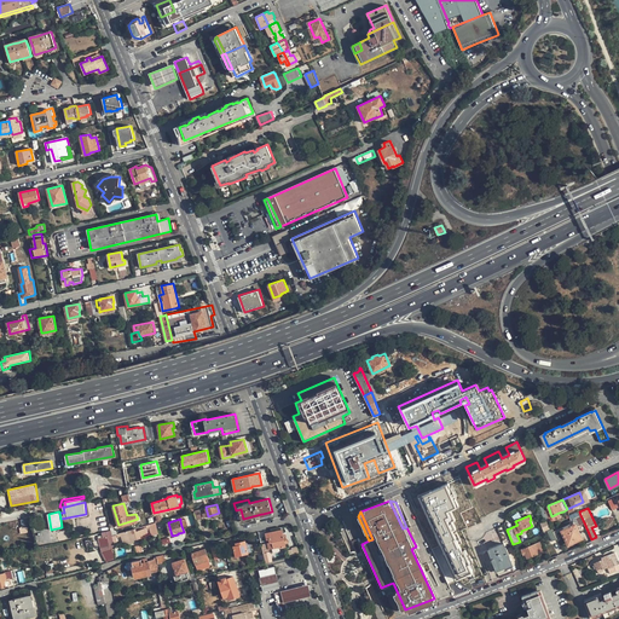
[(145,525),(145,528),(146,528),(148,527),(150,534),(158,532),(157,521),(145,525)]
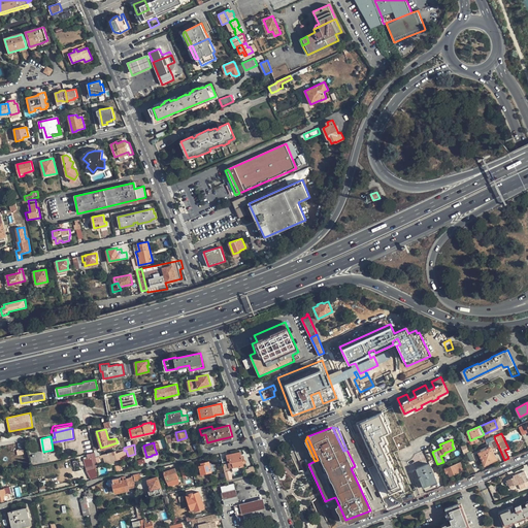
[(496,459),(491,447),(479,453),(484,464),(496,459)]
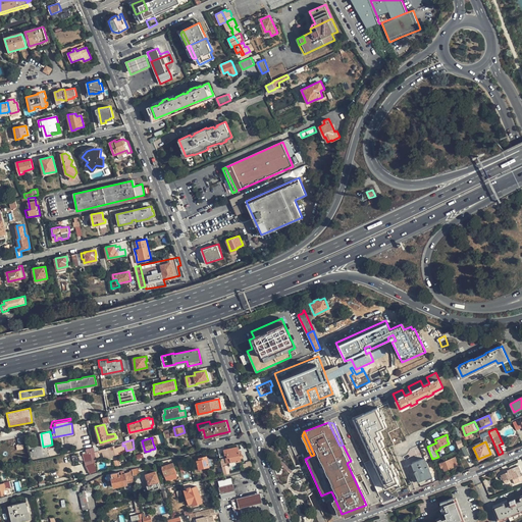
[(102,449),(102,452),(103,454),(106,453),(107,457),(112,456),(112,454),(125,450),(123,446),(122,446),(115,448),(115,445),(102,449)]
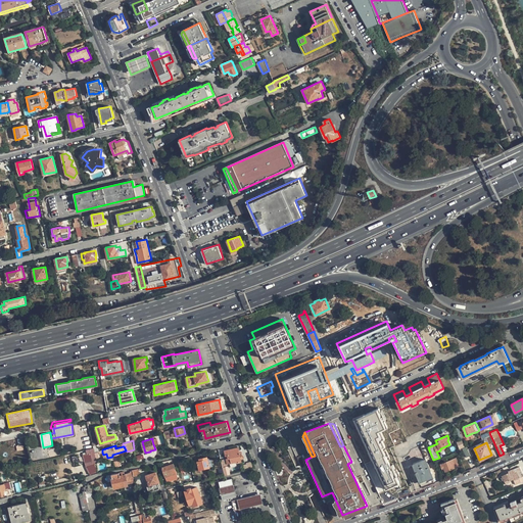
[(240,454),(238,447),(225,450),(228,463),(236,462),(236,463),(241,462),(241,460),(242,459),(243,458),(244,456),(243,455),(242,454),(240,454)]
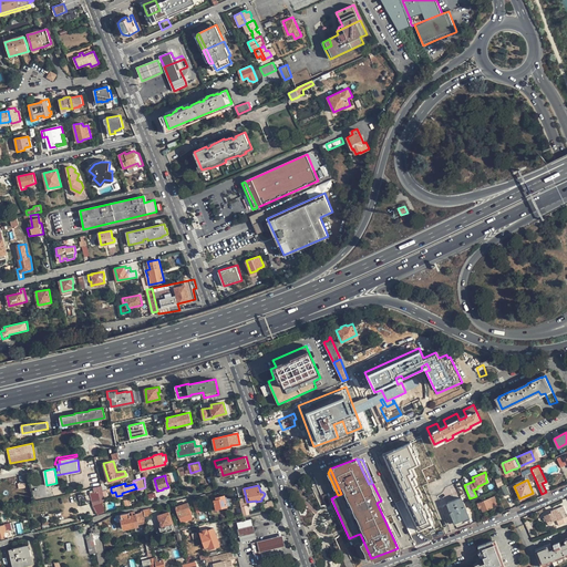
[(420,492),(415,494),(415,492),(411,493),(412,495),(408,497),(406,494),(404,495),(406,504),(405,504),(408,509),(412,508),(413,509),(420,507),(419,504),(423,503),(420,492)]
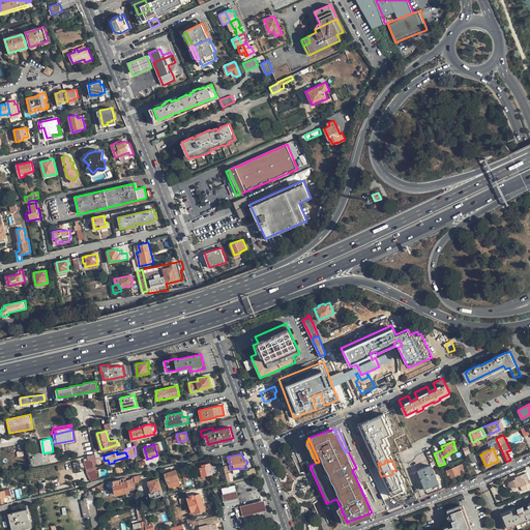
[(212,473),(211,466),(210,463),(202,465),(202,466),(200,467),(202,476),(212,473)]
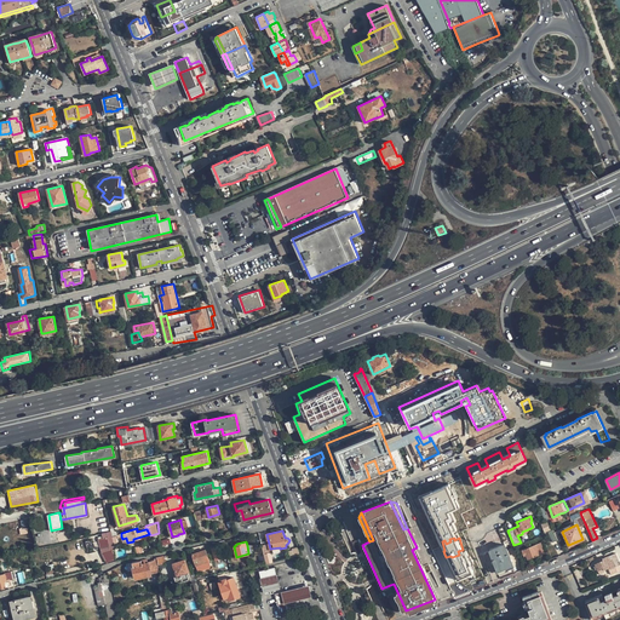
[(339,558),(351,555),(346,541),(334,544),(339,558)]
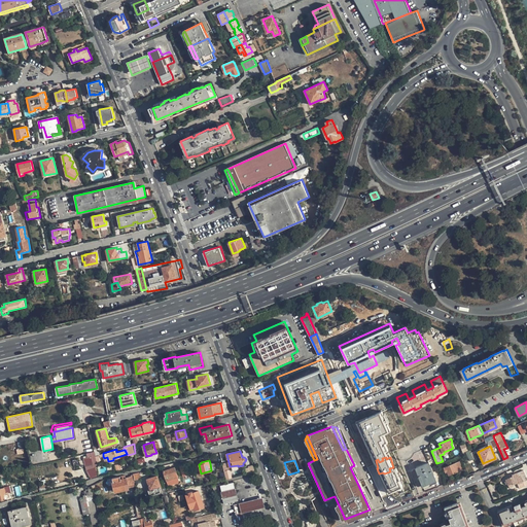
[(423,485),(435,480),(429,462),(416,467),(423,485)]
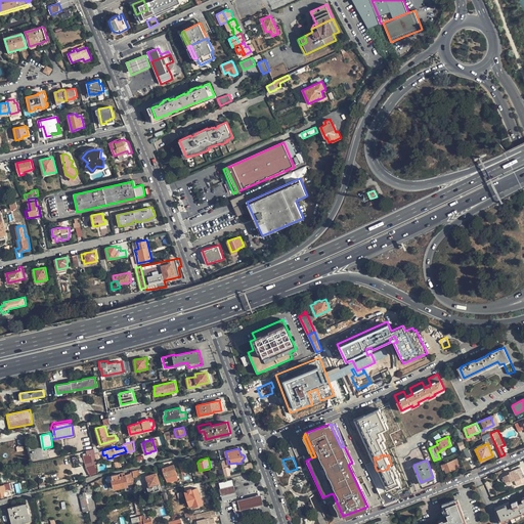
[(456,468),(456,467),(453,460),(441,465),(443,470),(445,469),(446,473),(456,468)]
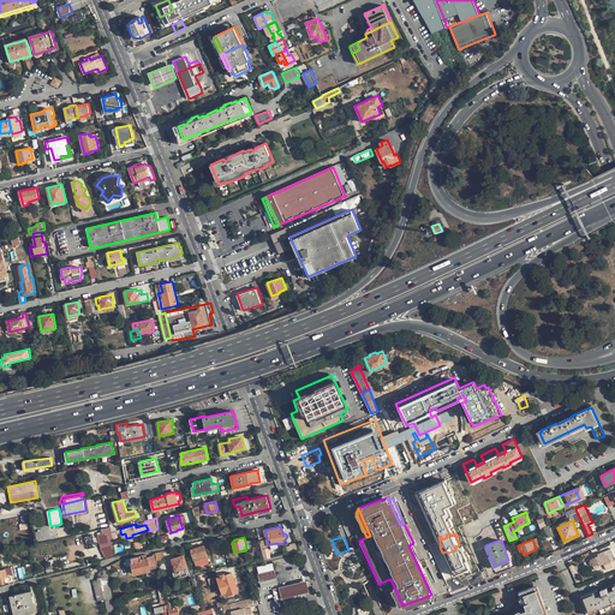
[(434,589),(413,543),(408,545),(431,595),(434,589)]
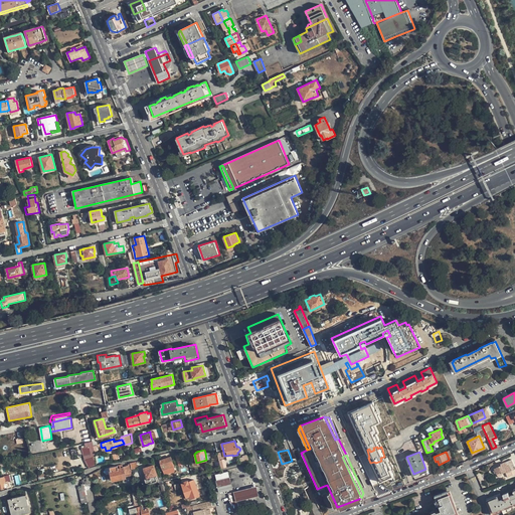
[(173,466),(171,457),(160,460),(163,469),(173,466)]
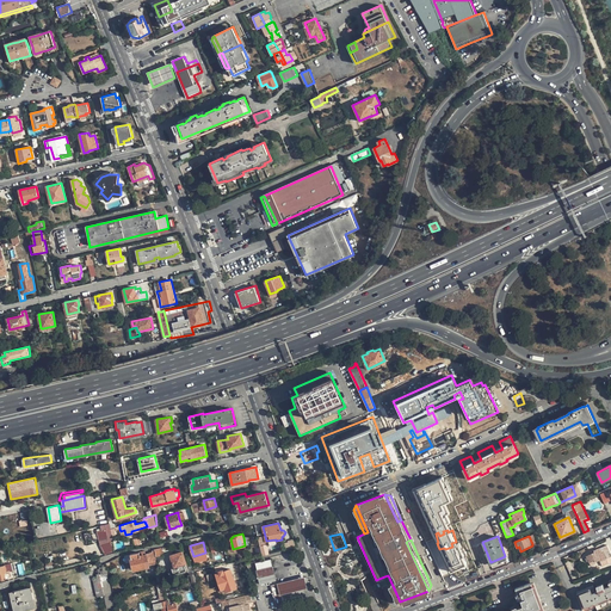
[(596,562),(599,560),(600,561),(606,559),(610,555),(610,554),(608,545),(593,551),(594,553),(587,556),(587,557),(586,559),(587,562),(588,561),(590,562),(591,565),(596,562)]
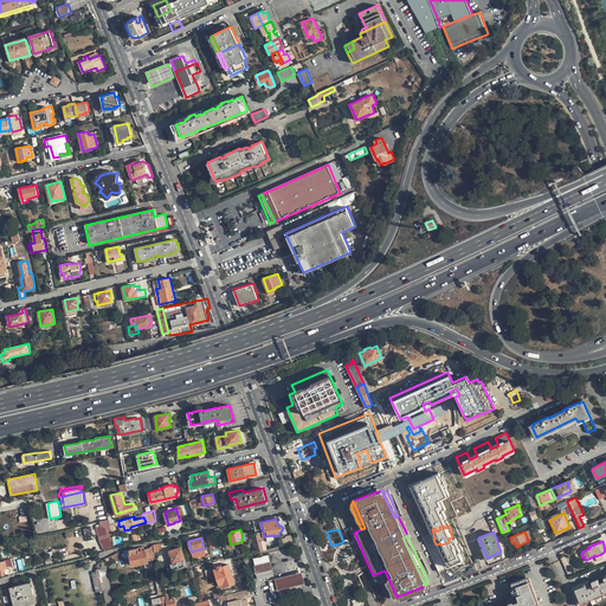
[(147,560),(144,549),(144,546),(129,549),(133,565),(148,562),(147,560)]
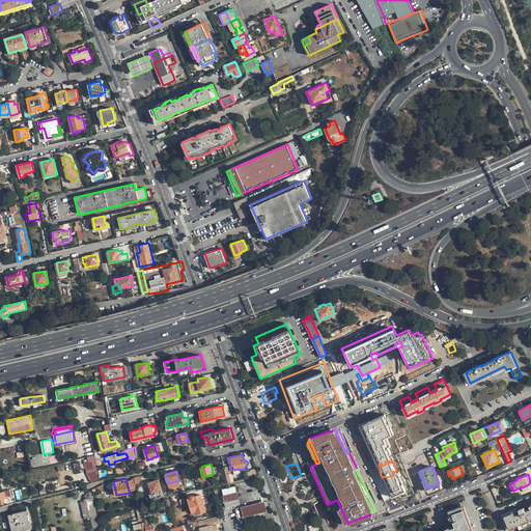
[(133,479),(127,481),(129,491),(130,491),(137,490),(134,478),(133,478),(133,479)]
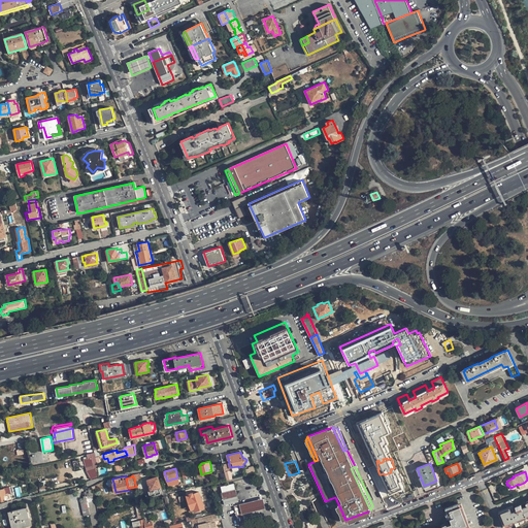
[(161,487),(158,476),(147,480),(151,490),(149,491),(151,496),(161,493),(159,488),(161,487)]
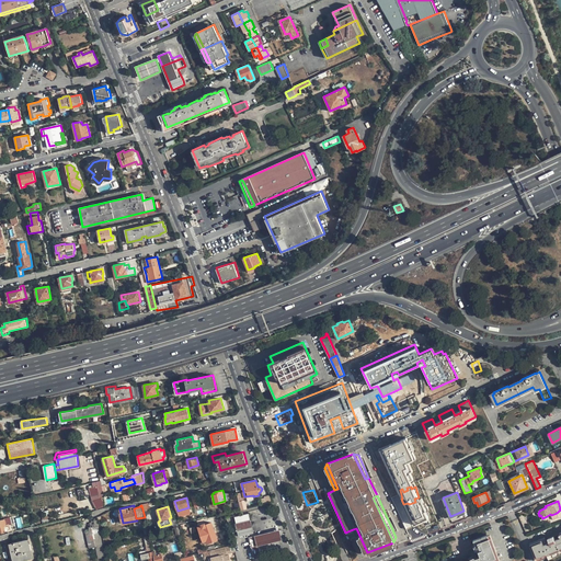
[(431,515),(428,511),(414,515),(415,519),(410,522),(411,524),(410,525),(411,528),(414,527),(415,528),(419,527),(419,528),(425,526),(424,524),(430,522),(427,516),(431,515)]
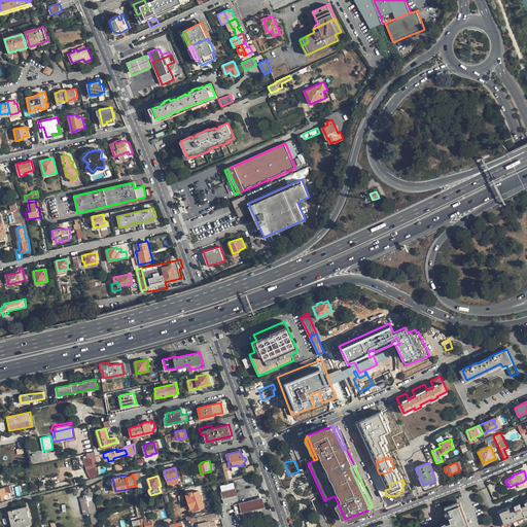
[(234,483),(220,486),(224,503),(238,500),(234,483)]
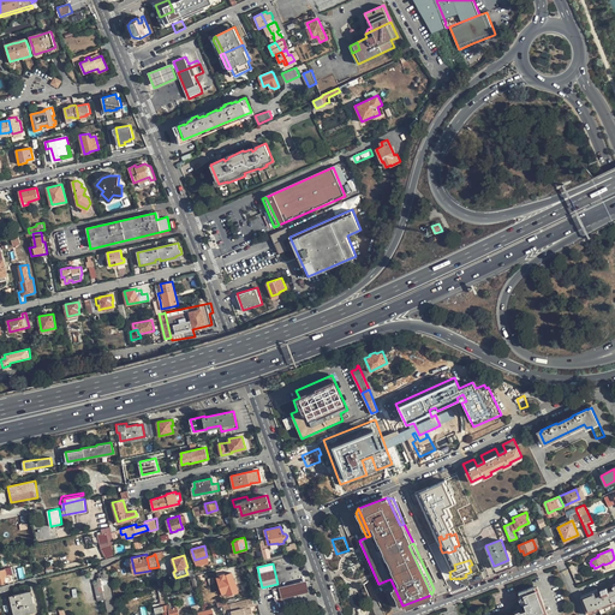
[(106,598),(113,597),(107,571),(97,573),(99,581),(95,581),(99,599),(106,598)]
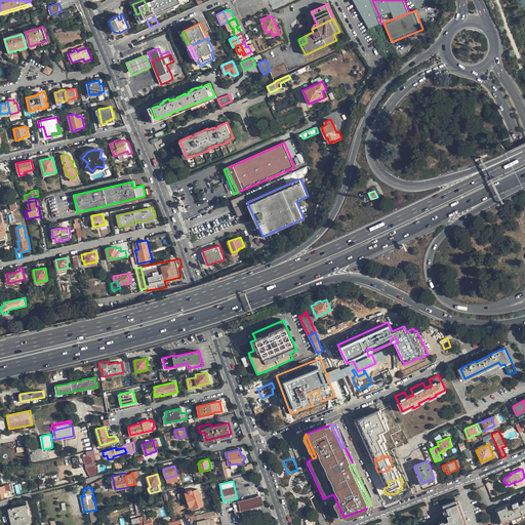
[(189,490),(190,491),(186,493),(191,507),(194,506),(194,508),(203,505),(198,488),(193,490),(192,489),(189,490)]
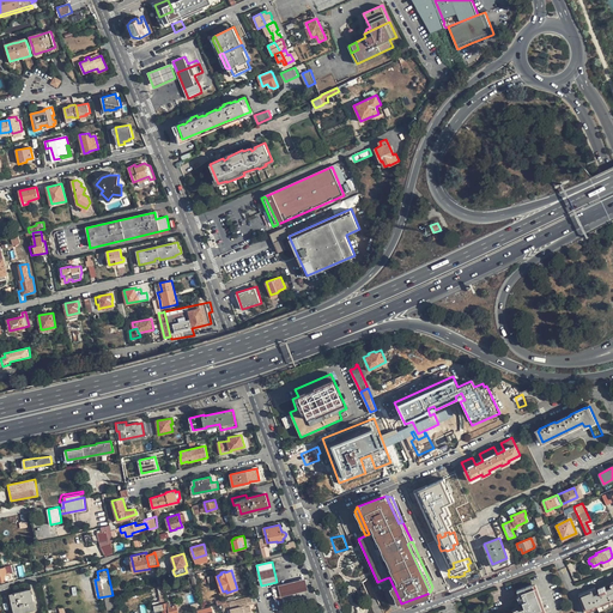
[(395,601),(401,604),(389,577),(386,578),(395,601)]
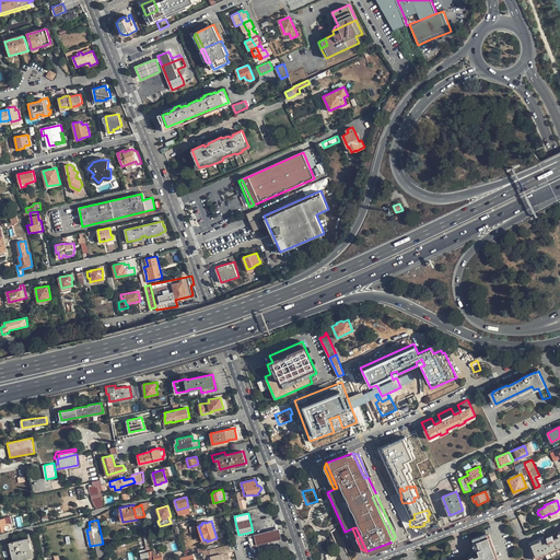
[(279,529),(255,535),(258,546),(281,540),(279,529)]
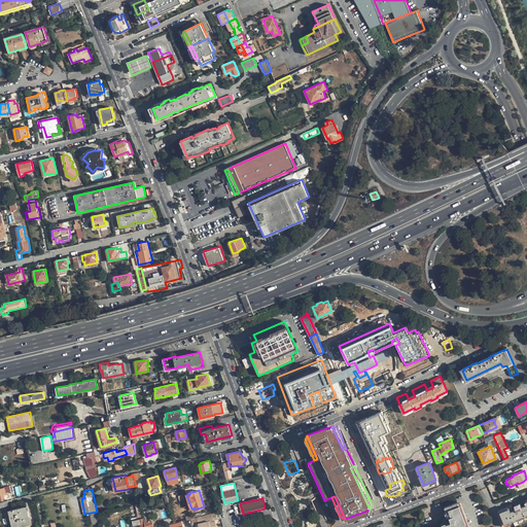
[(310,500),(312,506),(319,503),(316,498),(310,500)]
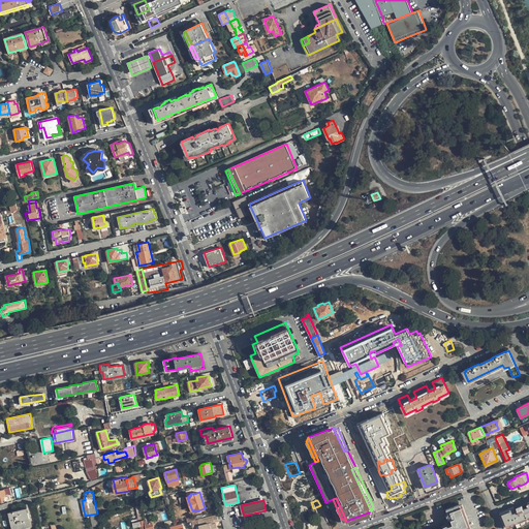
[(511,510),(511,509),(500,515),(505,527),(517,523),(518,525),(528,520),(528,502),(528,504),(528,505),(528,506),(528,505),(528,507),(527,508),(524,509),(523,505),(511,510)]
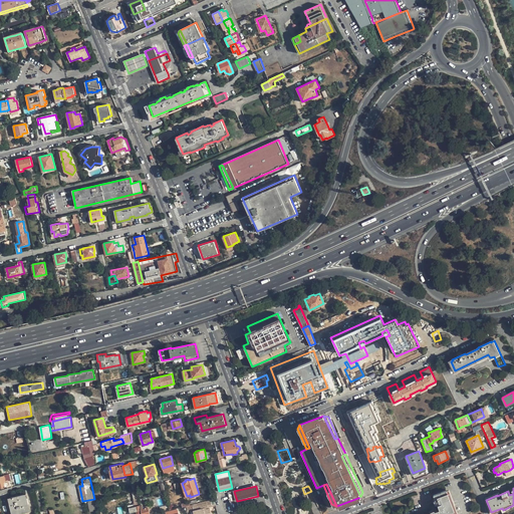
[(455,513),(447,490),(434,495),(438,505),(440,509),(430,513),(455,513)]
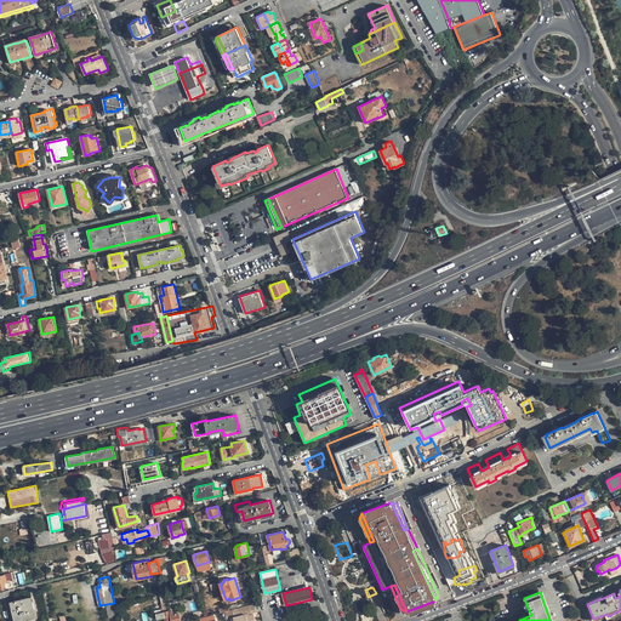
[(155,603),(166,600),(165,593),(154,594),(155,603)]
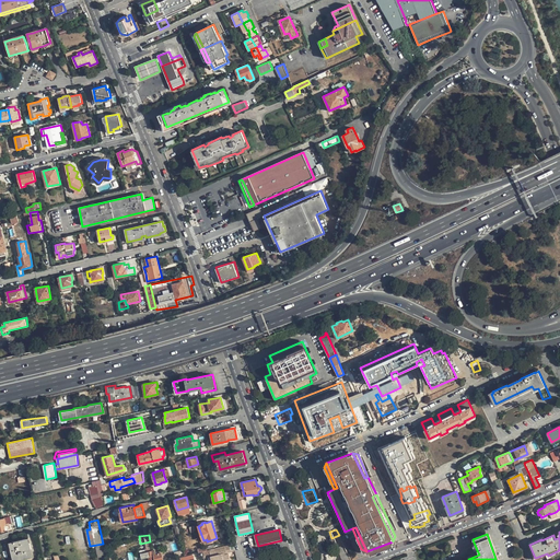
[(254,535),(247,537),(253,558),(259,557),(254,535)]
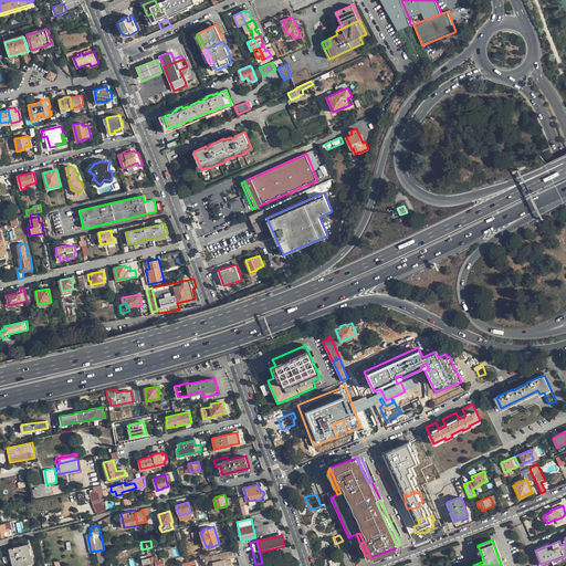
[(16,565),(33,562),(29,543),(10,548),(14,565),(16,565)]
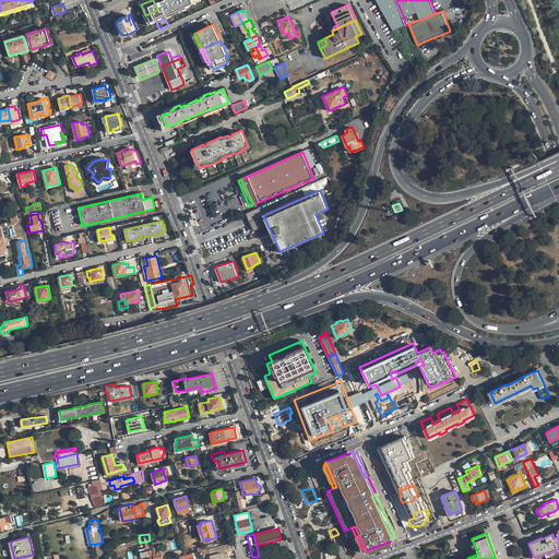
[(198,545),(199,551),(203,550),(209,549),(214,547),(213,542),(198,545)]
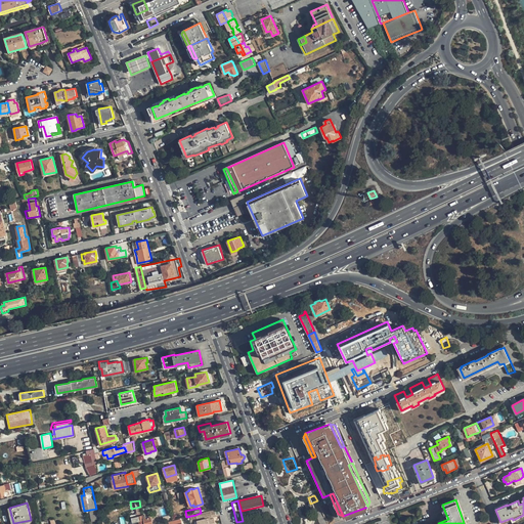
[(145,515),(142,515),(144,523),(151,523),(153,523),(150,515),(145,516),(145,515)]
